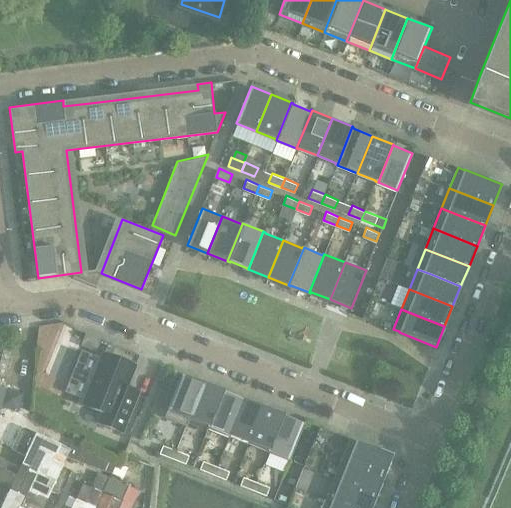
[(86,331),(83,339),(98,345),(101,337),(86,331)]
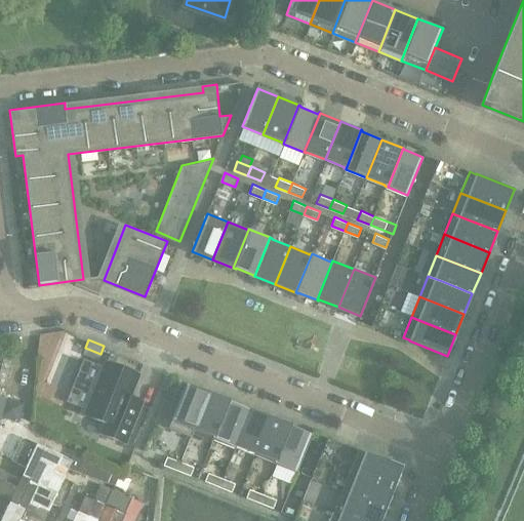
[(86,356),(69,399),(88,407),(86,413),(106,422),(102,432),(127,442),(144,400),(143,400),(130,395),(139,373),(107,360),(106,364),(86,356)]
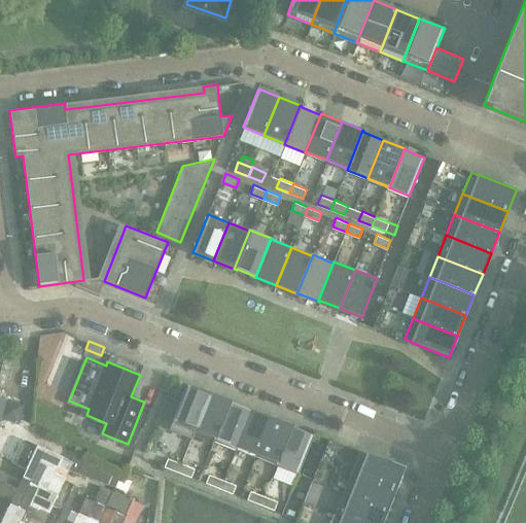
[(191,437),(209,391),(188,383),(170,428),(191,437)]
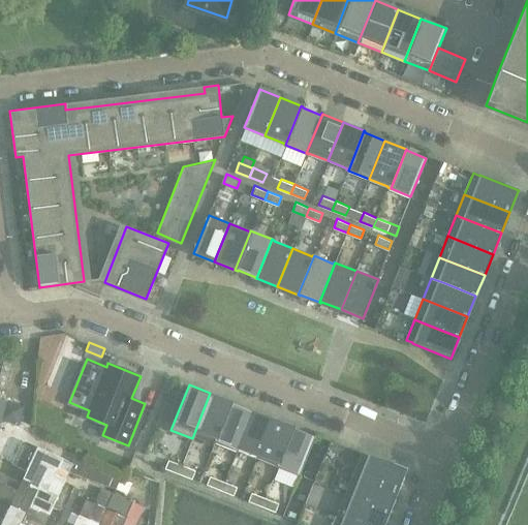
[(215,441),(231,401),(210,393),(192,438),(193,439),(196,432),(215,439),(214,441),(215,441)]
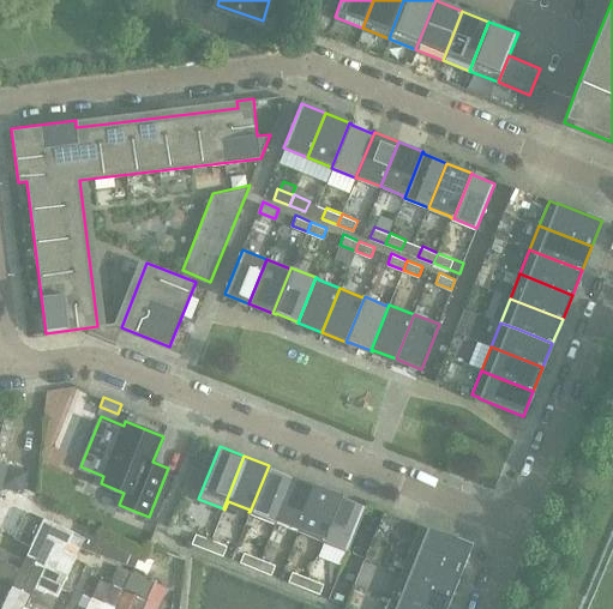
[(275,522),(293,476),(292,475),(290,476),(270,468),(270,466),(269,465),(250,512),(275,522)]
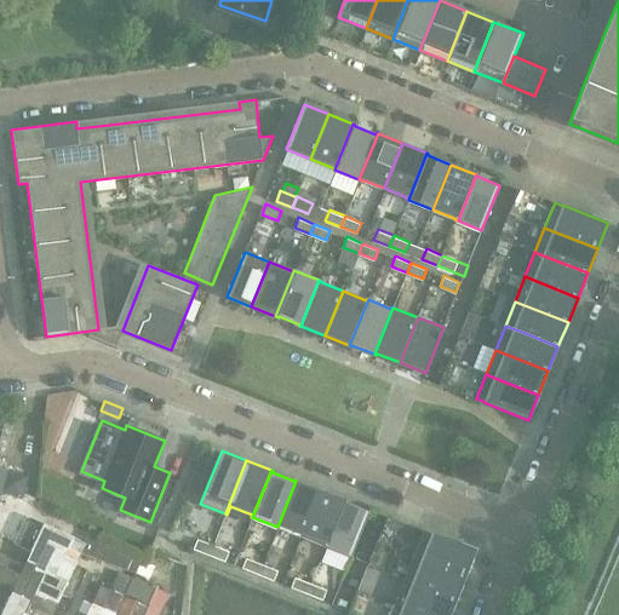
[(303,535),(320,490),(296,481),(278,527),(279,528),(280,526),(303,535)]
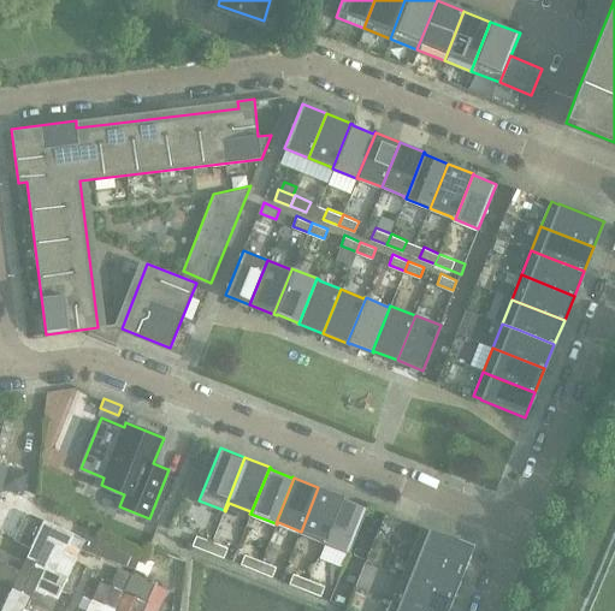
[(325,543),(343,497),(318,487),(301,532),(323,540),(321,541),(325,543)]
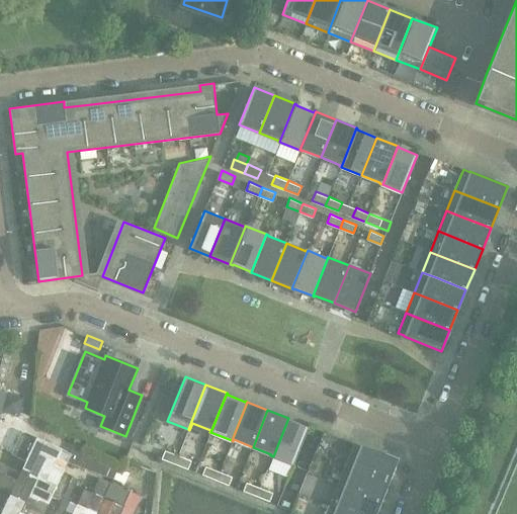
[(293,464),(309,427),(288,419),(288,418),(273,456),(293,464)]
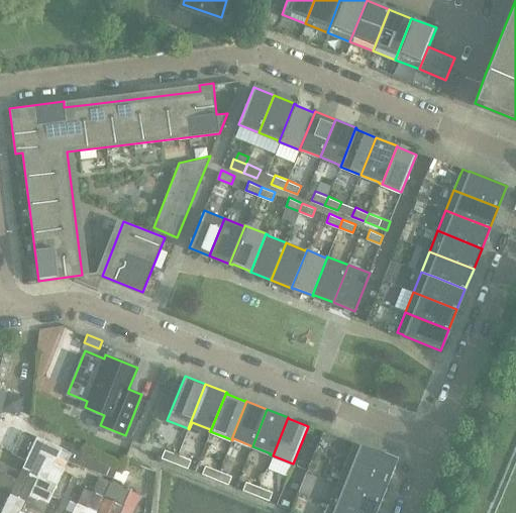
[(37,478),(53,443),(39,437),(39,436),(25,430),(21,431),(12,451),(27,457),(21,471),(37,478)]
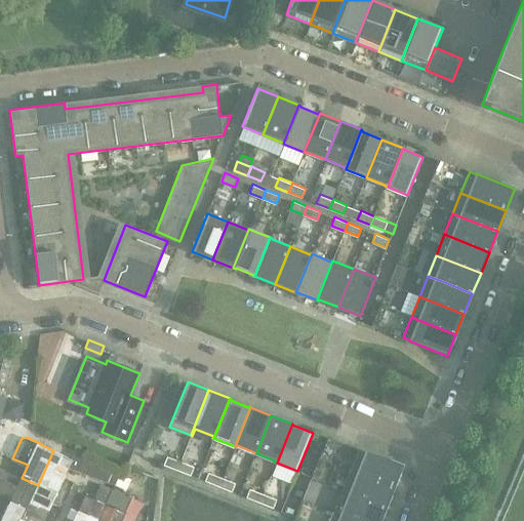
[(395,488),(403,467),(403,468),(404,466),(365,450),(365,451),(359,448),(350,470),(395,488)]
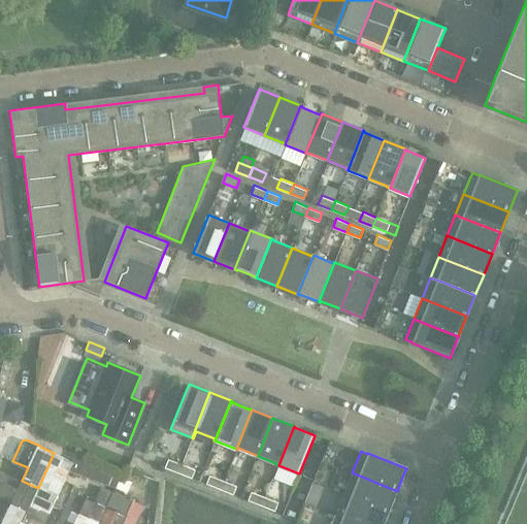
[(60,508),(67,492),(60,489),(68,469),(116,487),(121,475),(74,455),(71,461),(54,453),(38,488),(30,505),(47,514),(52,504),(60,508)]
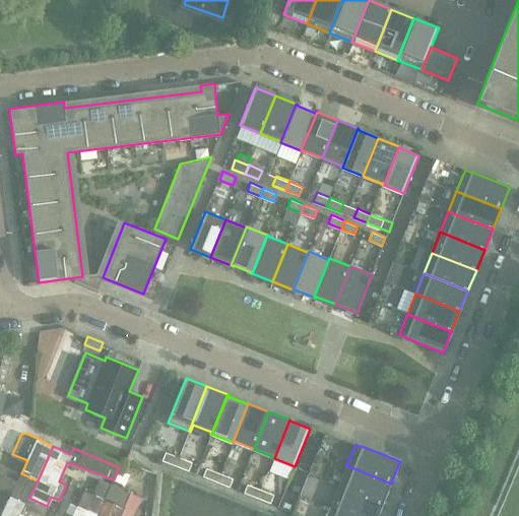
[(176,464),(180,456),(167,451),(163,459),(176,464)]
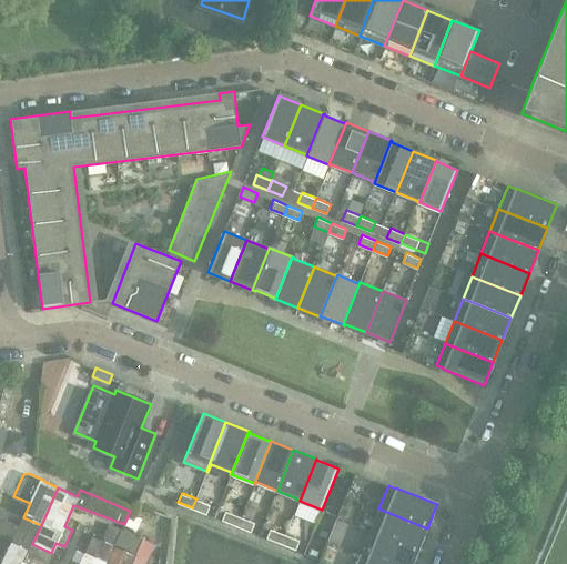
[(206,514),(211,504),(196,499),(192,507),(206,514)]
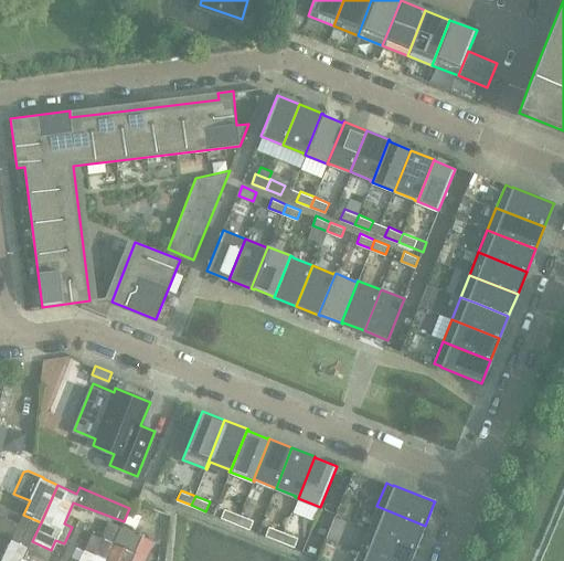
[(32,541),(41,522),(23,515),(4,506),(0,514),(20,522),(12,539),(29,547),(32,541)]
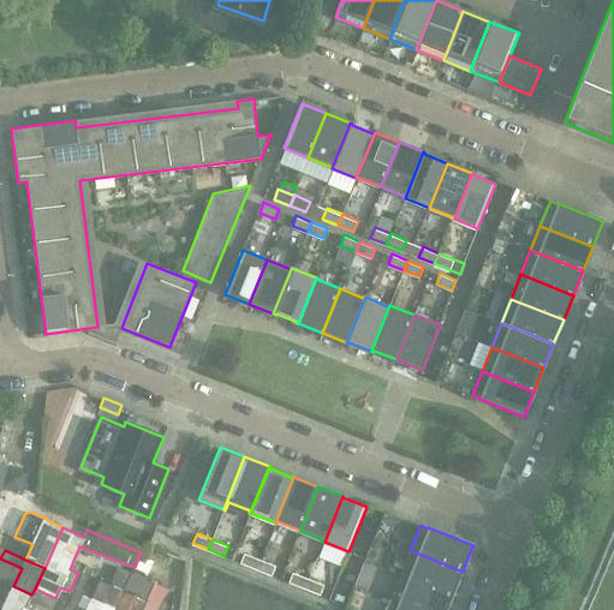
[(453,596),(463,572),(410,550),(400,575),(453,596)]
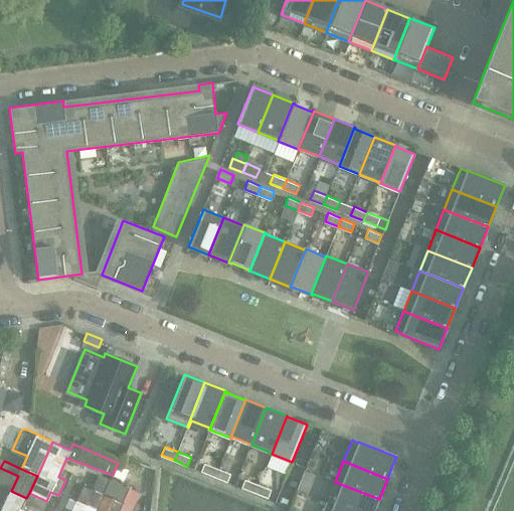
[(214,476),(218,468),(205,463),(201,471),(214,476)]
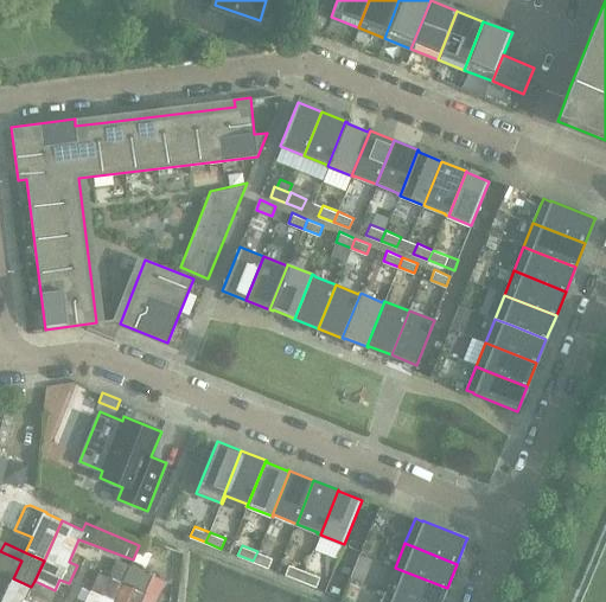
[(269,568),(273,557),(257,551),(253,561),(269,568)]
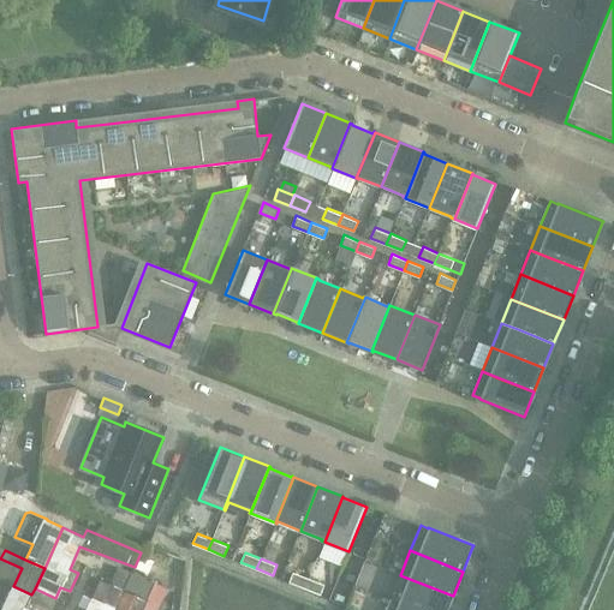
[(115,608),(132,572),(132,570),(121,567),(115,584),(101,578),(96,588),(88,585),(84,593),(115,608)]
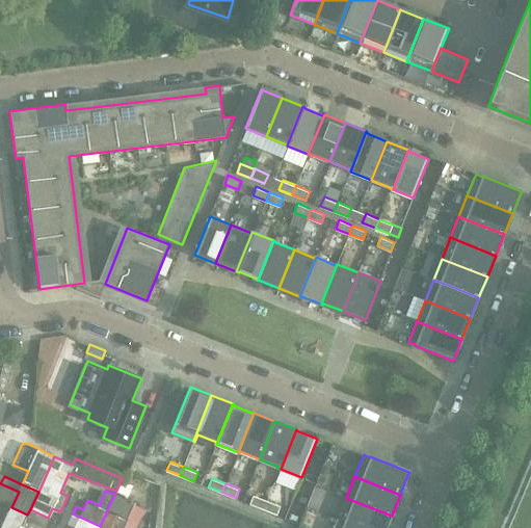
[(142,507),(114,495),(100,526),(99,527),(123,527),(124,526),(127,527),(134,527),(144,508),(142,507)]
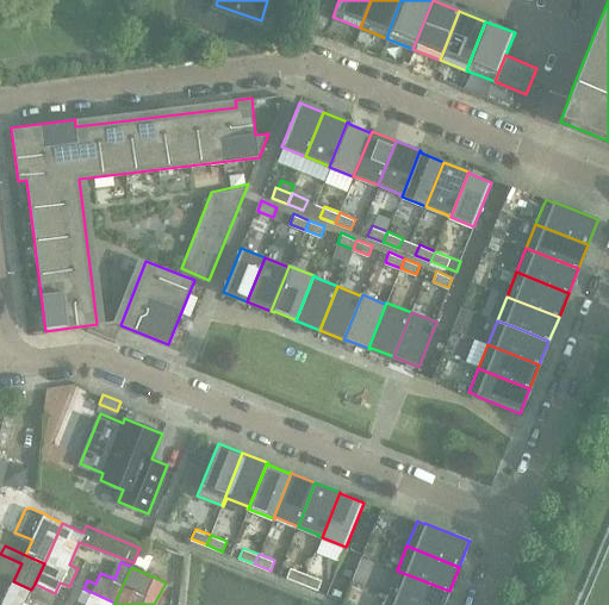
[(303,582),(306,573),(291,567),(286,577),(303,582)]
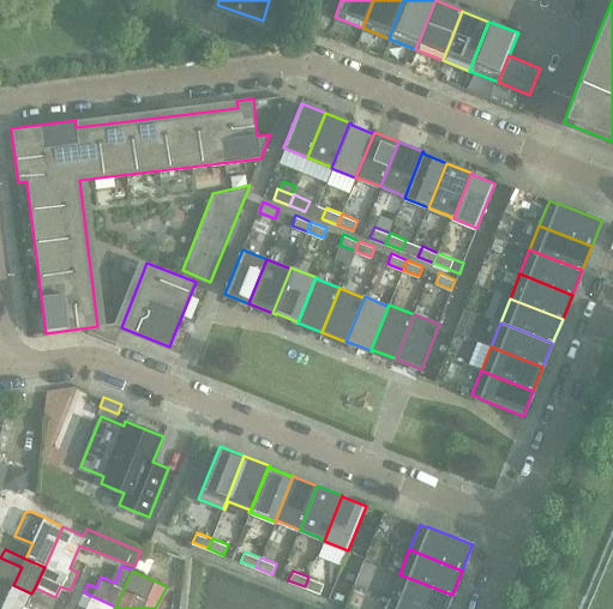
[(418,608),(445,608),(452,595),(400,574),(390,598),(418,608)]
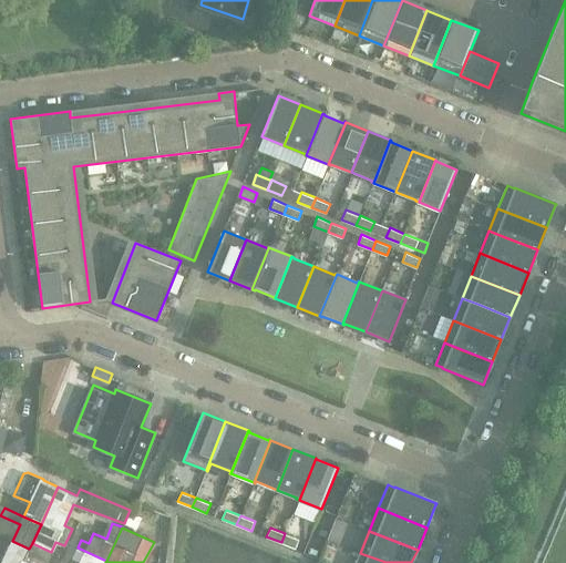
[(296,548),(299,539),(285,533),(281,542),(296,548)]
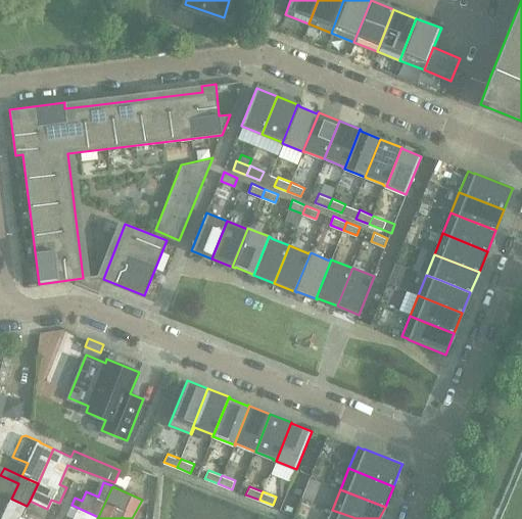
[(20,518),(21,517),(27,506),(11,499),(11,500),(3,496),(3,497),(0,494),(0,502),(0,503),(7,506),(1,518),(20,518)]
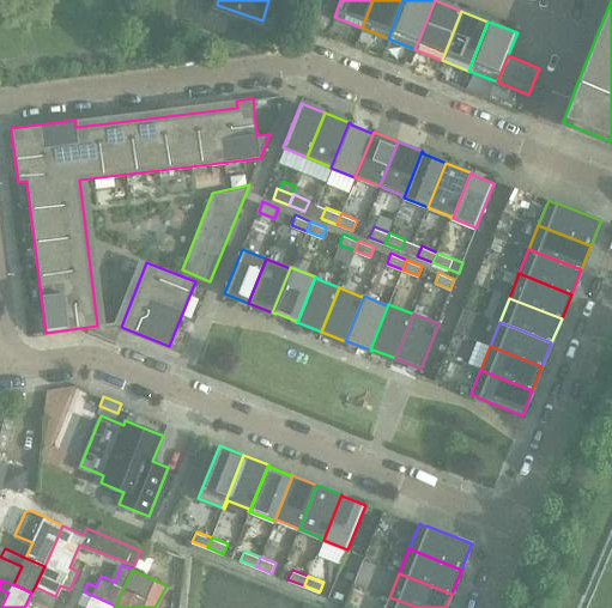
[(53,607),(52,607),(55,596),(35,587),(31,593),(25,606),(29,607),(53,607)]
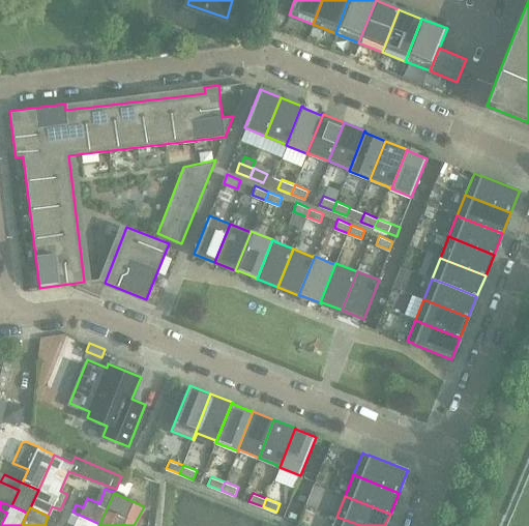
[(98,525),(99,524),(72,512),(68,521),(76,524),(75,525),(98,525)]
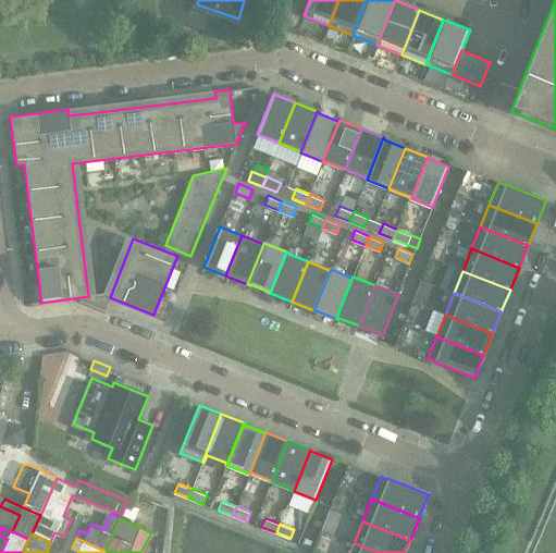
[(379,552),(354,543),(349,552),(379,552)]
